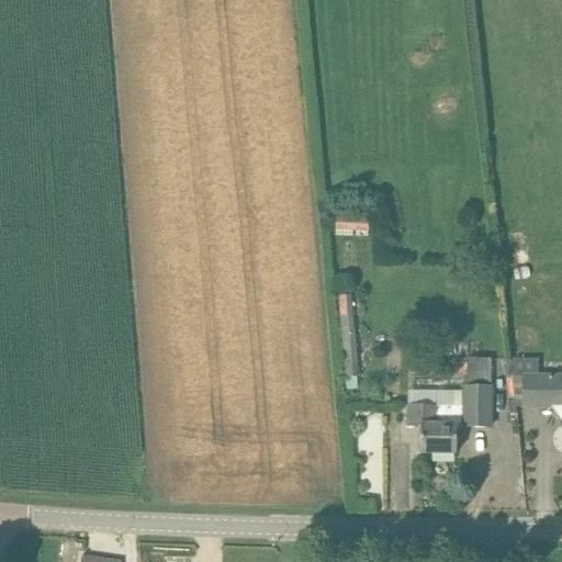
[(336,231),(369,233),(370,218),(337,216),(336,231)]
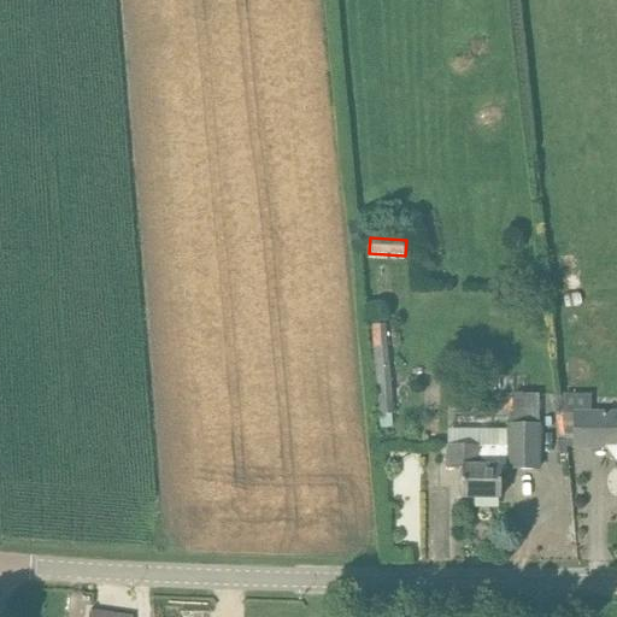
[(383,324),(372,325),(378,417),(391,416),(383,324)]
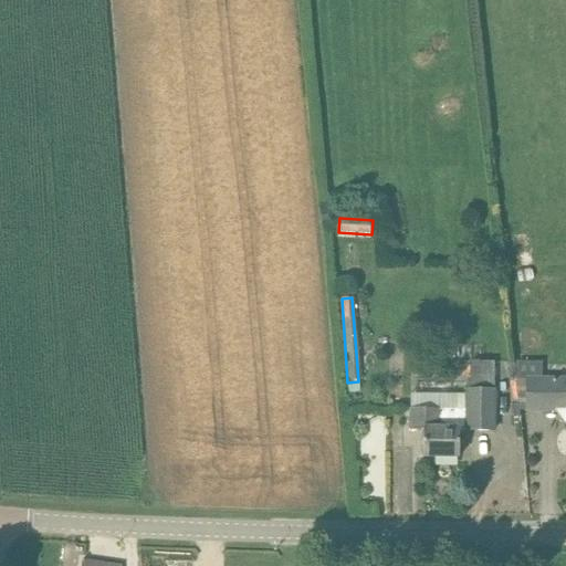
[(465,410),(410,410),(410,429),(423,429),(423,458),(459,458),(459,431),(494,431),(494,362),(471,362),(471,389),(465,389),(465,410)]
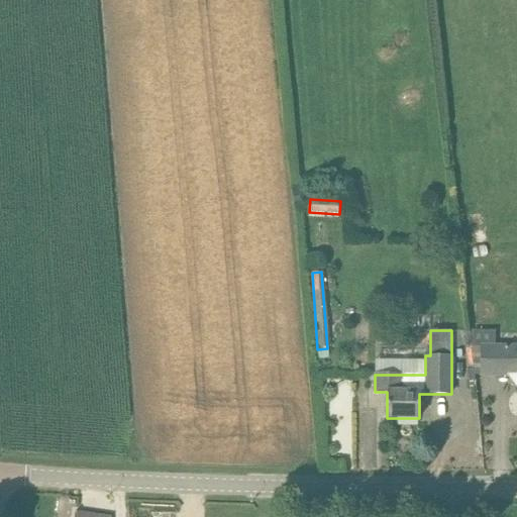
[(484,334),(472,334),(472,347),(477,347),(477,375),(516,375),(516,343),(484,344),(484,334)]
